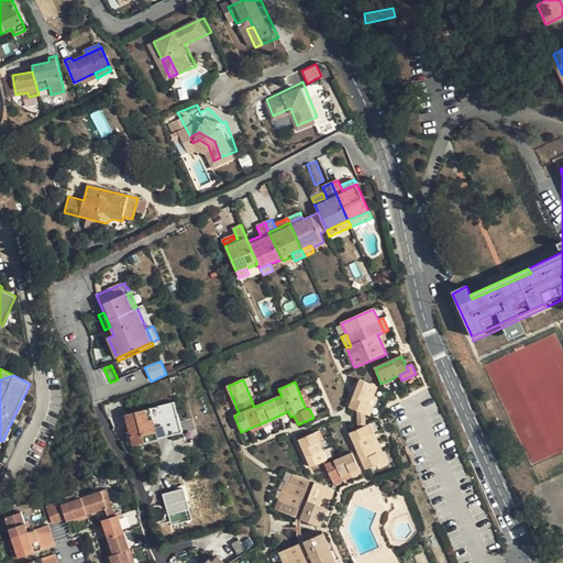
[(368,405),(373,396),(376,387),(360,379),(349,408),(357,411),(365,415),(368,405)]
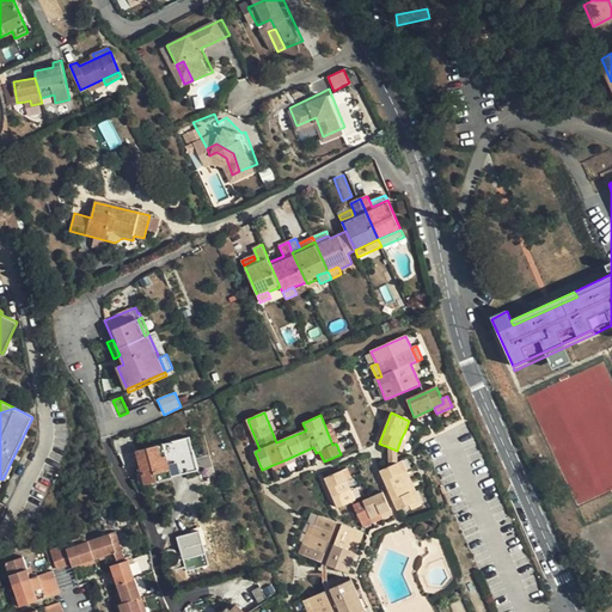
[(144,484),(197,471),(189,439),(136,452),(144,484)]
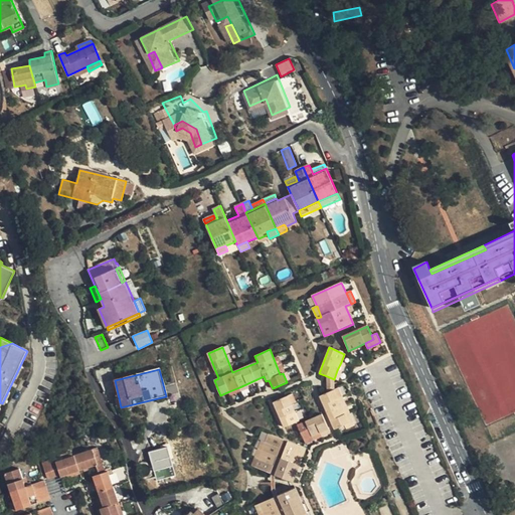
[(241,391),(239,387),(229,391),(230,395),(241,391)]
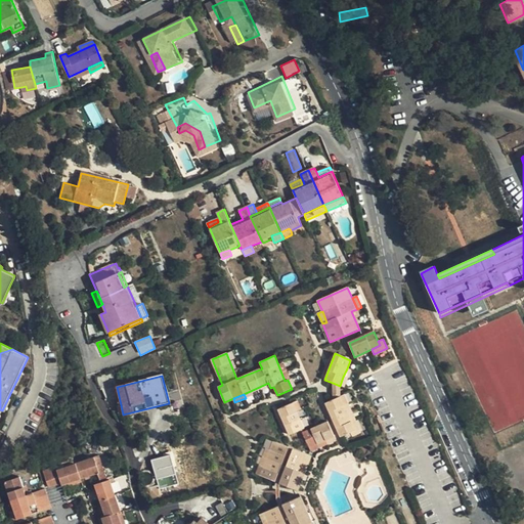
[(341,397),(333,400),(325,403),(341,437),(351,433),(355,431),(351,421),(348,412),(344,404),(341,397)]
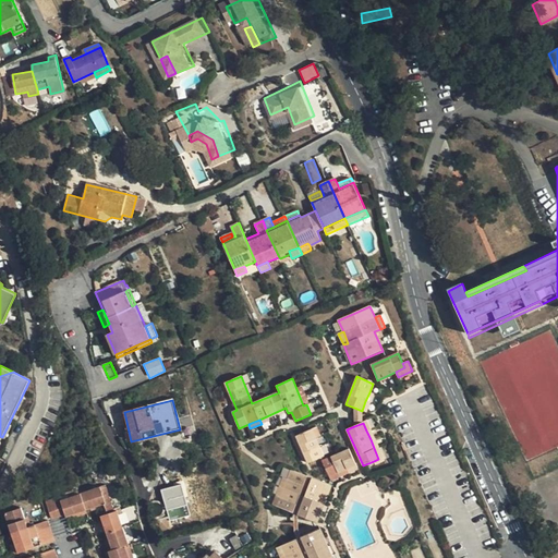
[(313,429),(296,436),(307,462),(324,456),(313,429)]
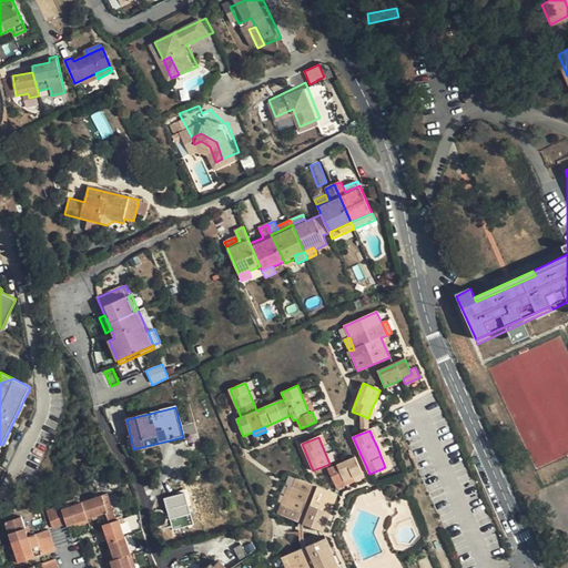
[(383,473),(392,469),(385,454),(381,456),(385,467),(381,469),(383,473)]
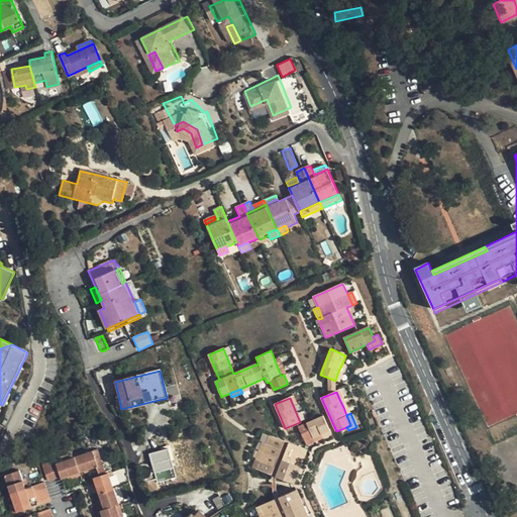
[(299,427),(305,441),(314,437),(321,434),(330,431),(324,416),(299,427)]
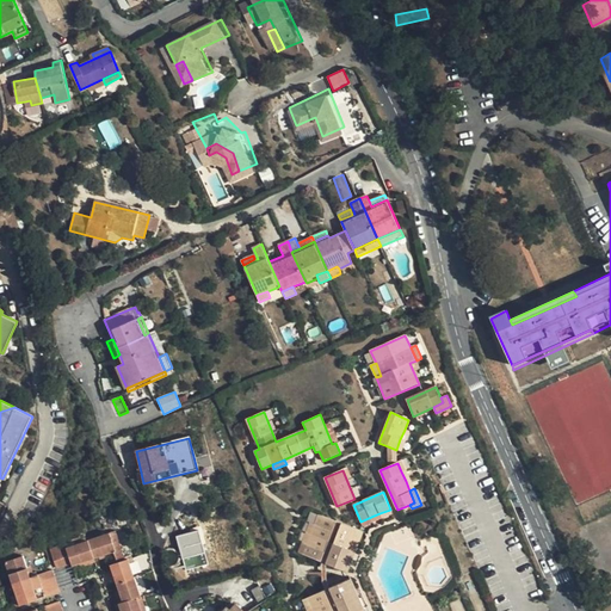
[(304,551),(328,542),(337,522),(318,514),(314,524),(310,535),(307,545),(304,551)]
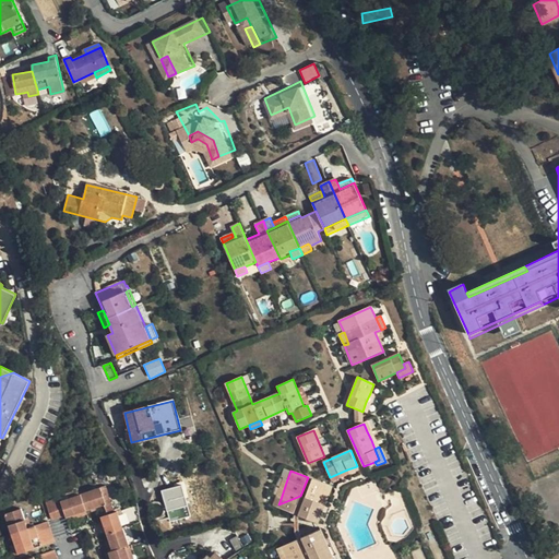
[(300,496),(307,494),(312,478),(308,477),(300,496)]
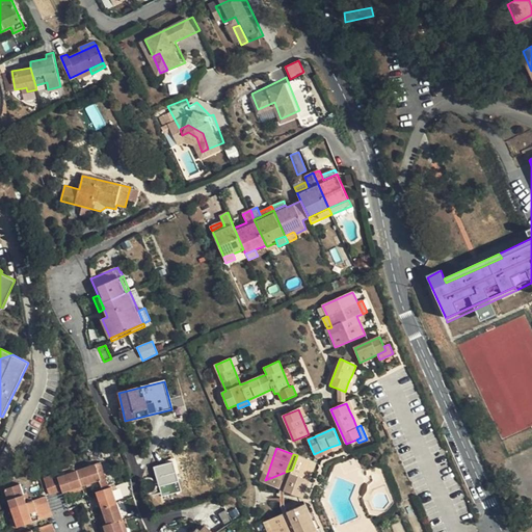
[(292,470),(313,461),(297,455),(292,470)]
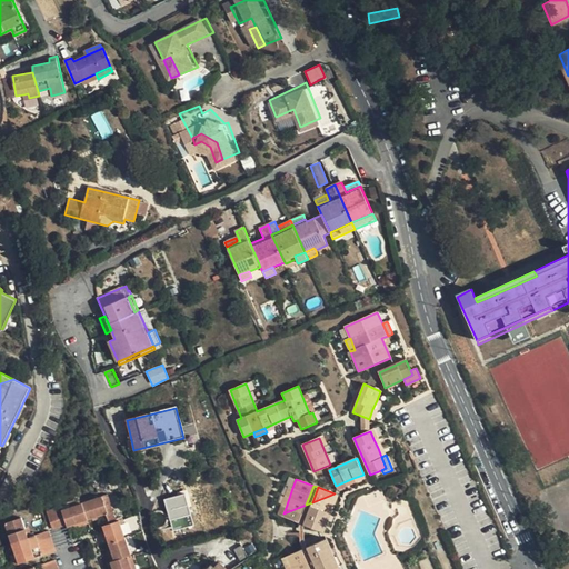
[(183,493),(163,499),(169,520),(190,513),(183,493)]
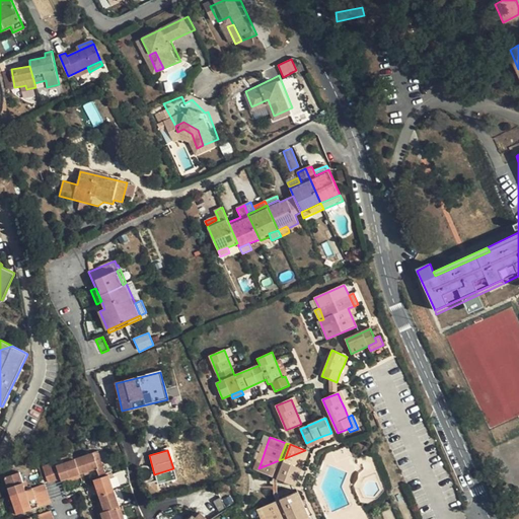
[(305,450),(285,458),(277,478),(291,485),(295,475),(298,467),(301,459),(305,450)]
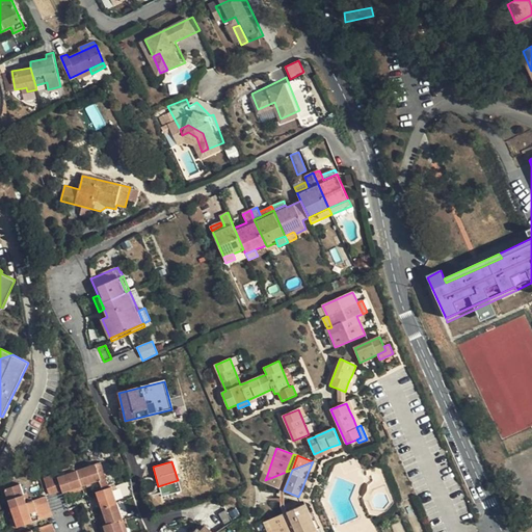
[(103,466),(98,467),(103,482),(102,482),(105,493),(111,490),(103,466)]
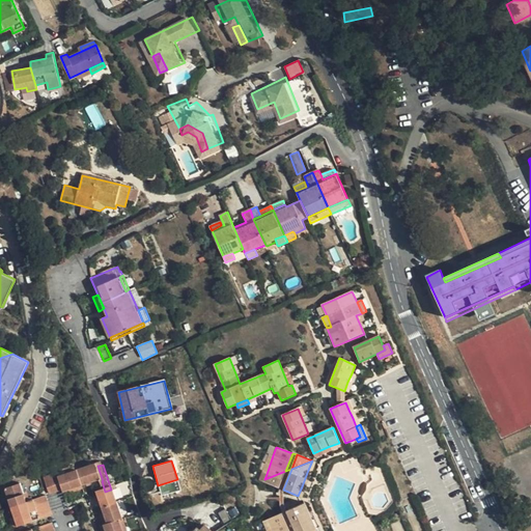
[(103,481),(98,466),(80,472),(84,487),(88,486),(93,484),(102,481),(103,481)]
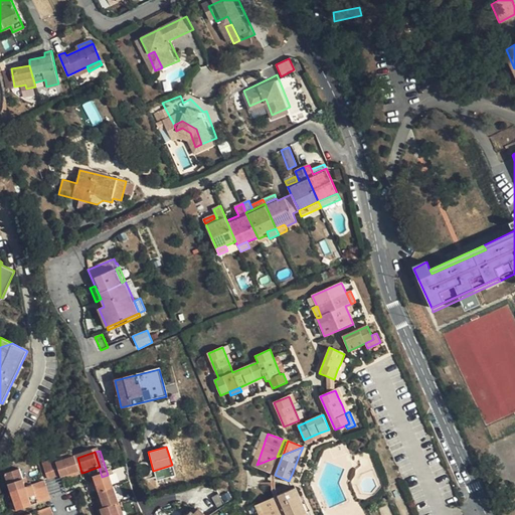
[(283,455),(277,457),(271,474),(275,475),(283,455)]
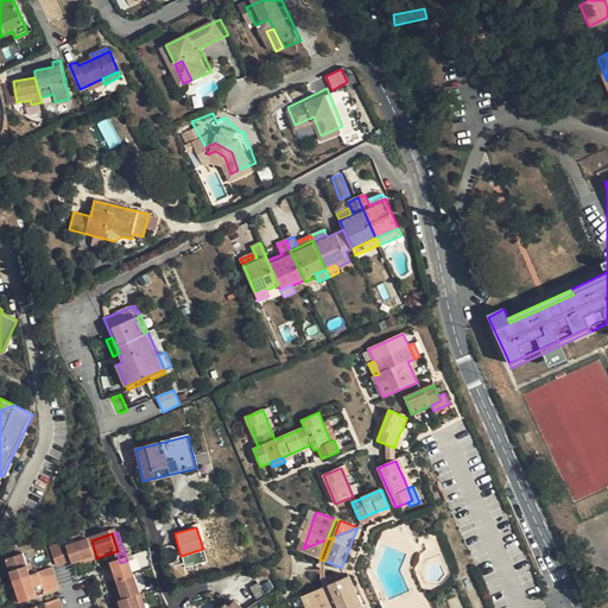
[(327,539),(303,549),(301,552),(320,559),(327,539)]
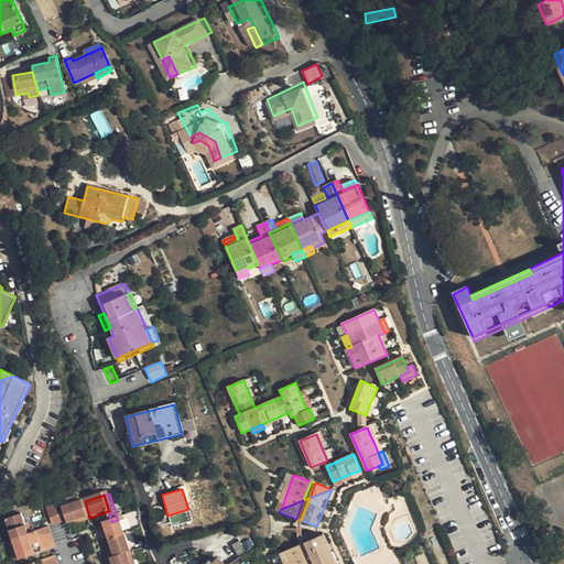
[(88,518),(83,501),(50,512),(54,528),(68,523),(68,524),(88,518)]
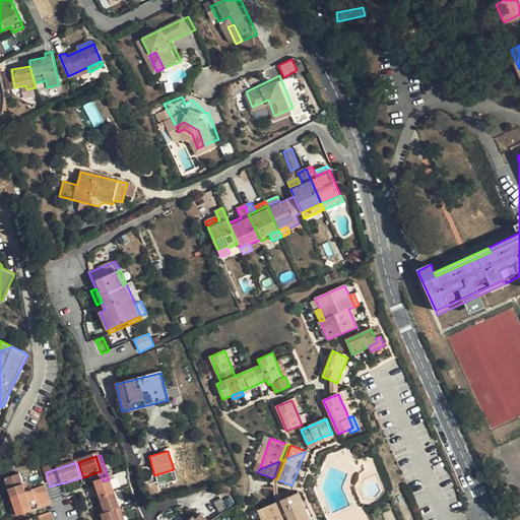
[(155,476),(158,484),(176,479),(174,471),(155,476)]
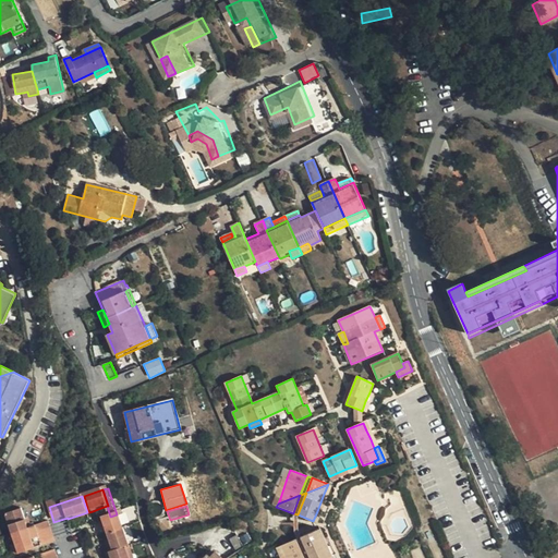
[(7,513),(14,534),(31,530),(28,520),(24,508),(7,513)]
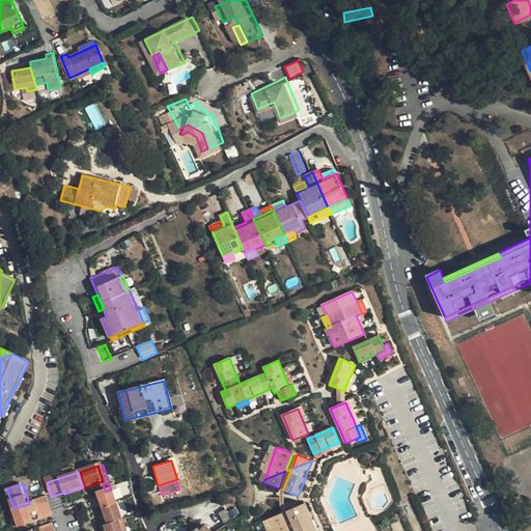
[(84,491),(83,487),(64,494),(65,497),(84,491)]
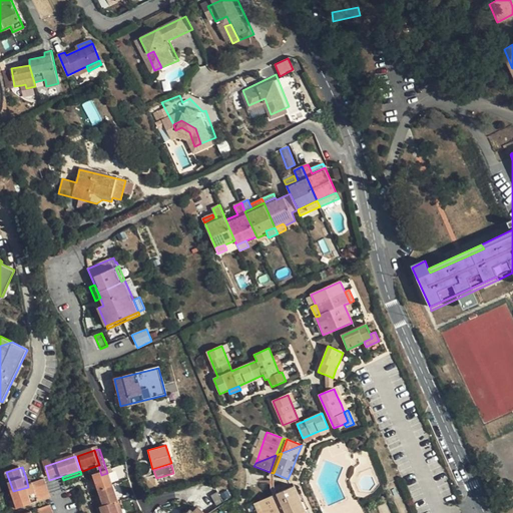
[(109,472),(107,473),(101,475),(94,477),(102,499),(105,507),(115,504),(120,502),(109,472)]
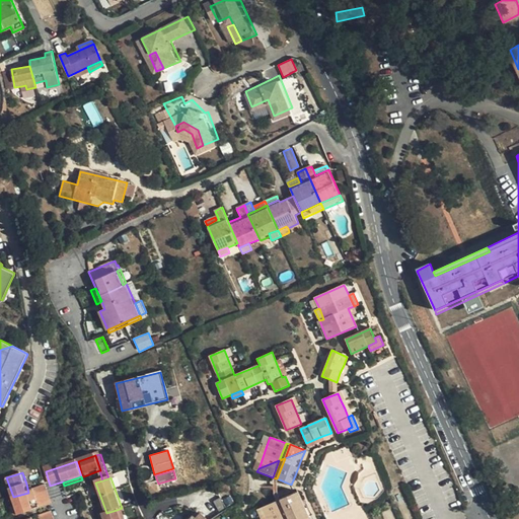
[(48,487),(35,490),(42,508),(54,504),(48,487)]
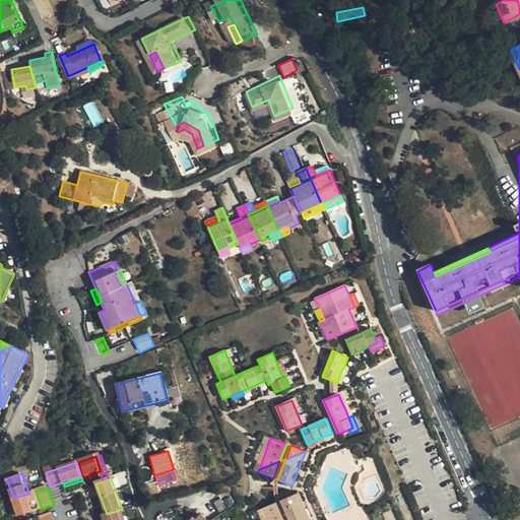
[(13,498),(16,508),(19,517),(35,512),(28,494),(13,498)]
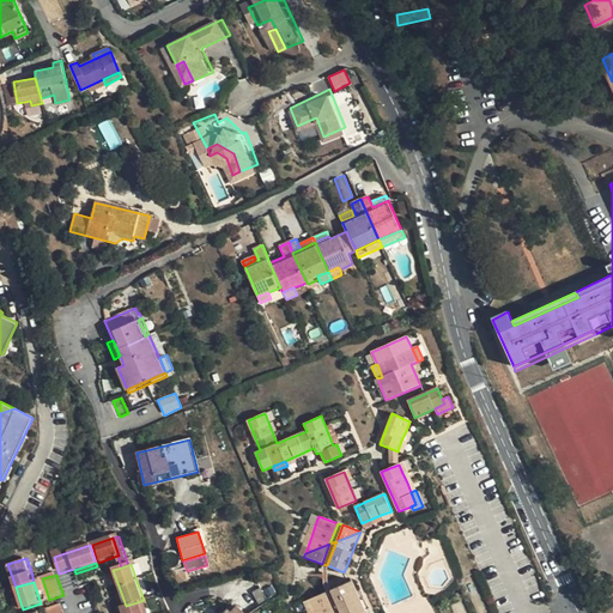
[(362,612),(362,611),(357,600),(353,592),(350,582),(333,589),(343,612),(362,612)]
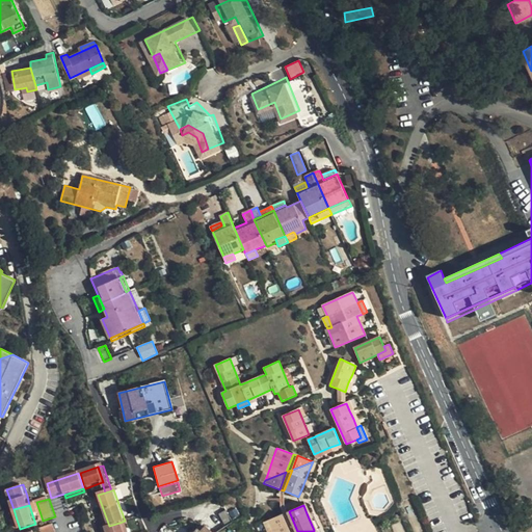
[(297,531),(289,511),(284,513),(291,531),(297,531)]
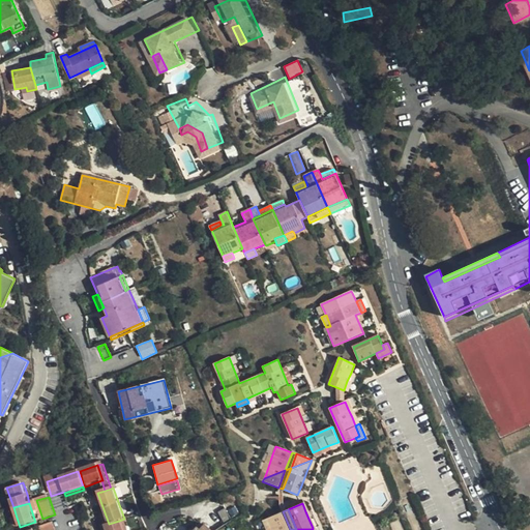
[(290,529),(283,511),(267,519),(270,527),(271,529),(290,529)]
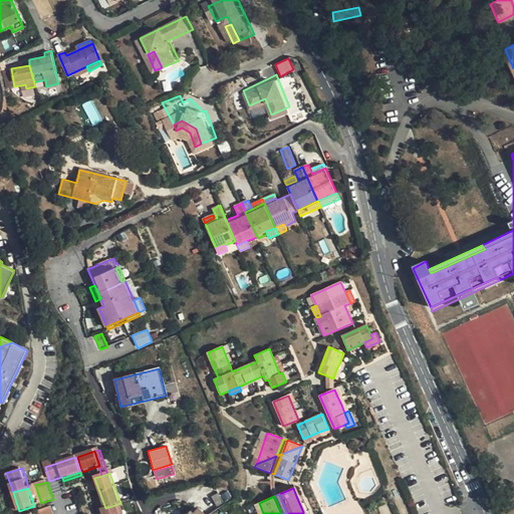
[(123,513),(120,503),(115,505),(117,513),(123,513)]
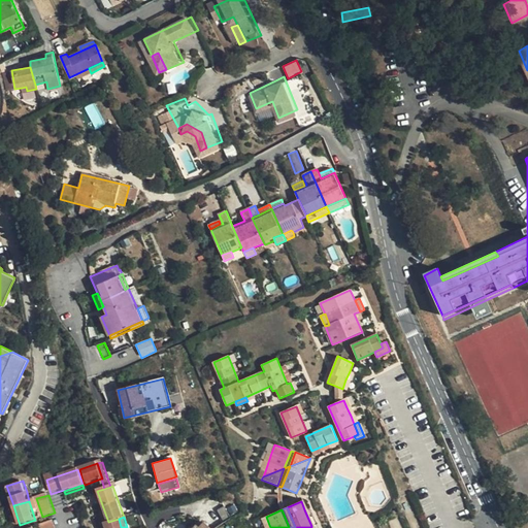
[(108,522),(103,524),(104,527),(121,527),(119,519),(108,522)]
